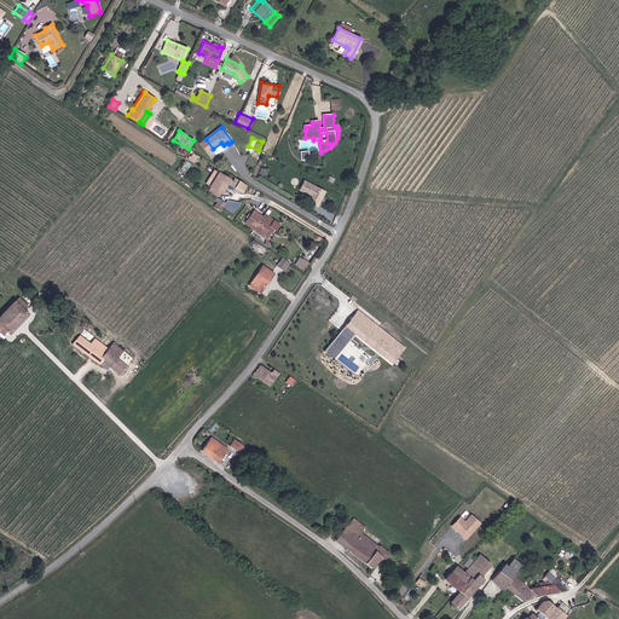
[(219,174),(210,187),(220,194),(227,183),(242,192),(246,185),(235,179),(232,183),(219,174)]
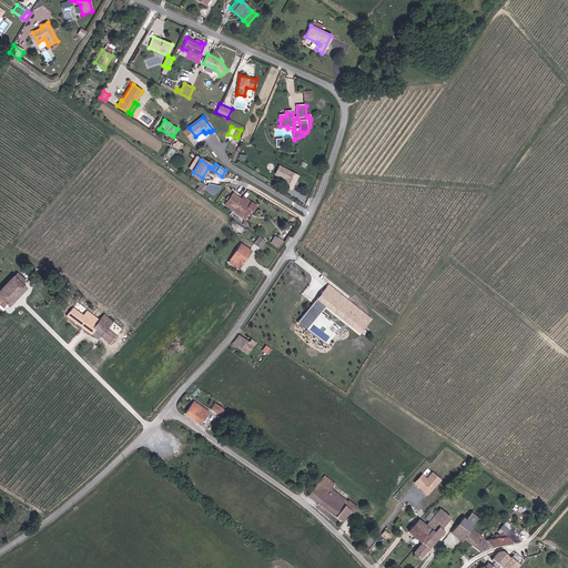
[(300,178),(281,168),(276,176),(286,181),(284,186),(293,191),(300,178)]
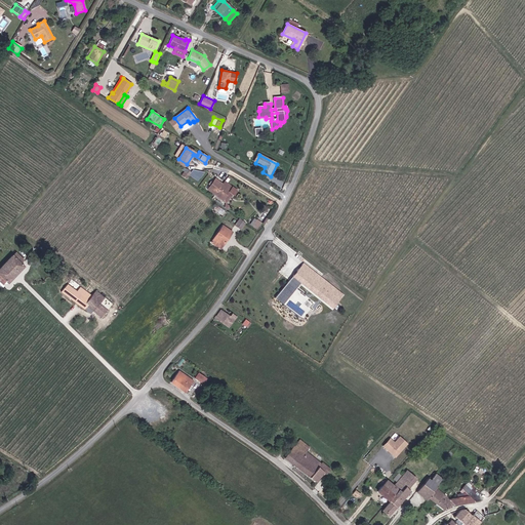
[(207,190),(223,200),(229,192),(232,194),(233,195),(237,190),(225,182),(223,185),(215,178),(207,190)]
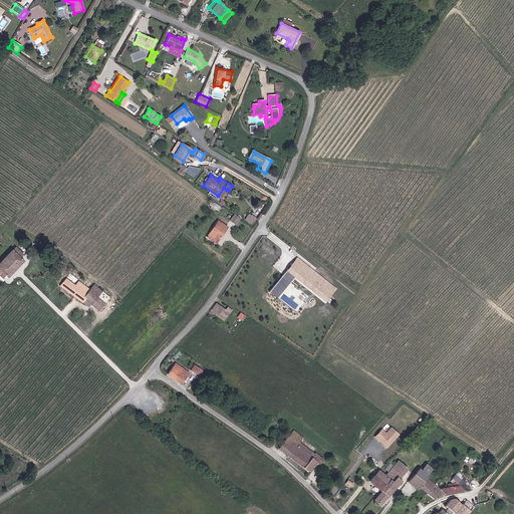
[(224,188),(218,196),(221,199),(227,190),(224,188)]
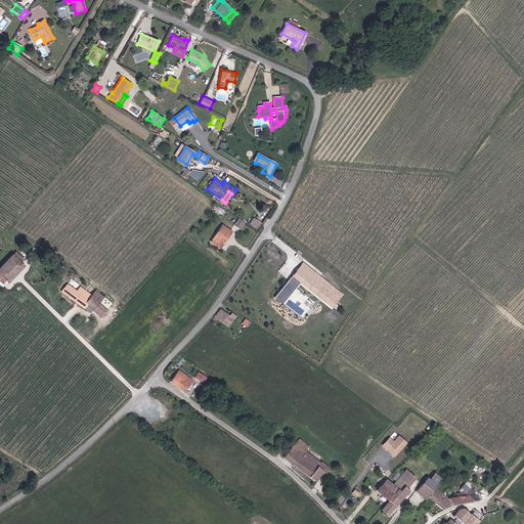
[(213,209),(221,215),(224,211),(216,205),(213,209)]
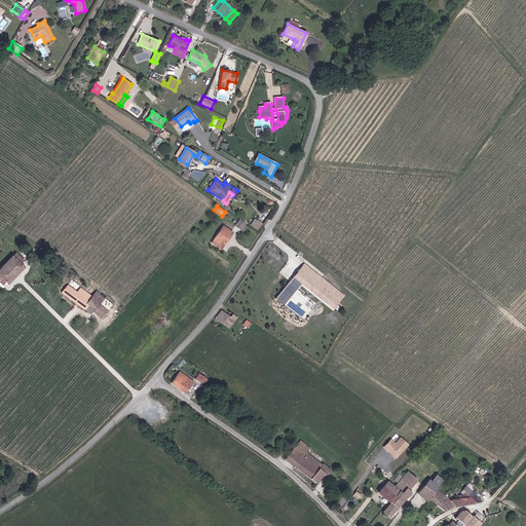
[(252,226),(257,229),(262,223),(257,220),(252,226)]
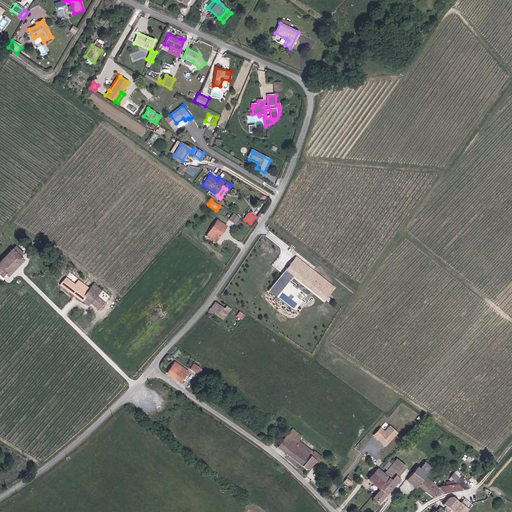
[(230,221),(235,225),(239,219),(234,215),(230,221)]
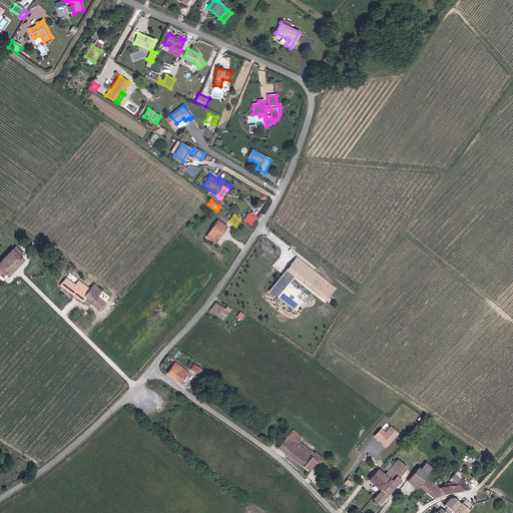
[(214,236),(218,239),(226,226),(217,220),(205,236),(211,240),(214,236)]
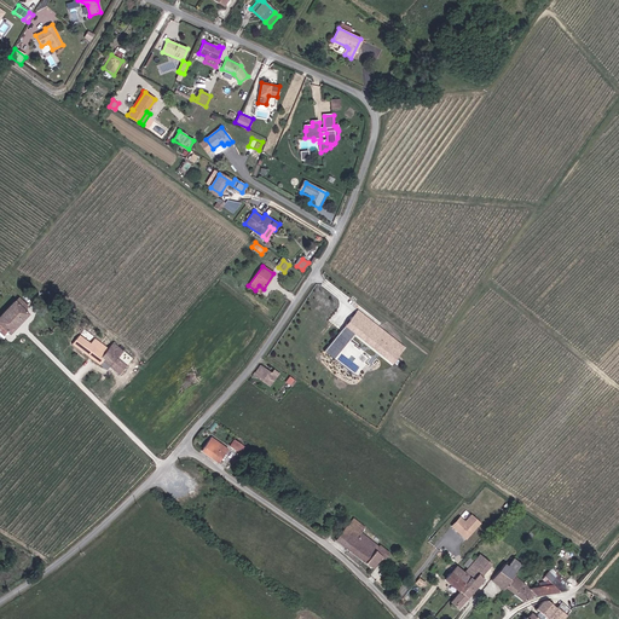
[(0,330),(3,328),(6,333),(9,335),(28,314),(24,311),(28,307),(18,298),(15,302),(15,301),(0,316),(0,330)]
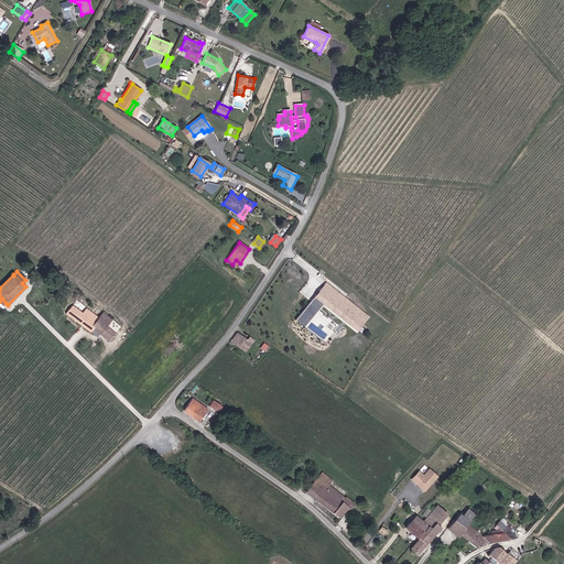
[(361,321),(366,315),(325,283),(314,296),(357,332),(364,323),(361,321)]
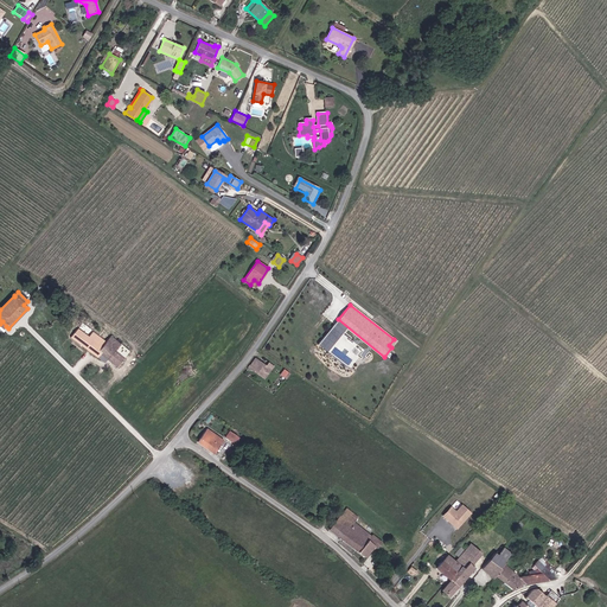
[(112,349),(117,342),(110,336),(106,342),(93,332),(88,338),(77,330),(70,338),(97,357),(100,355),(107,360),(116,368),(129,352),(120,344),(115,351),(112,349)]
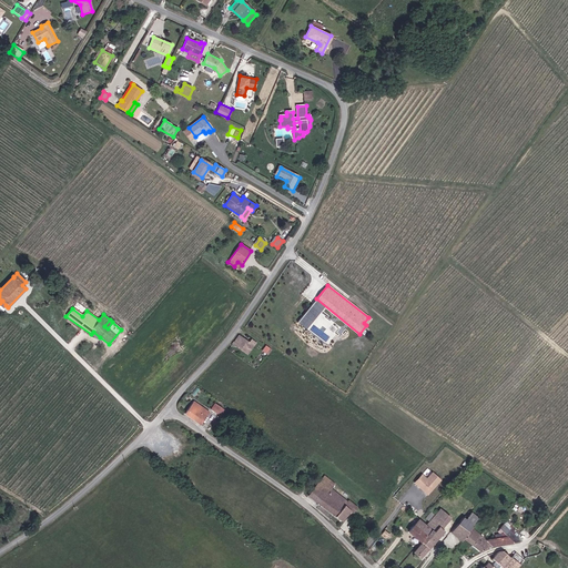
[(250,342),(239,335),(234,341),(250,352),(256,343),(252,340),(250,342)]
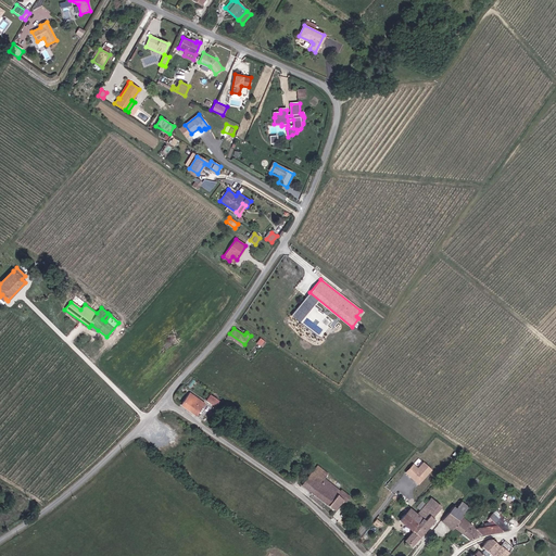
[(189,392),(180,405),(196,416),(204,403),(189,392)]
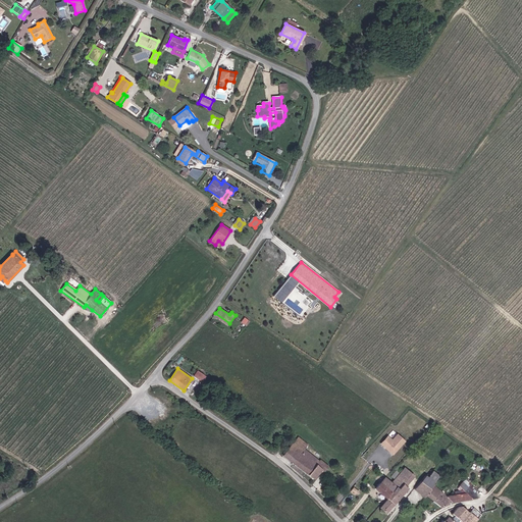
[(194,376),(200,380),(203,374),(198,371),(194,376)]
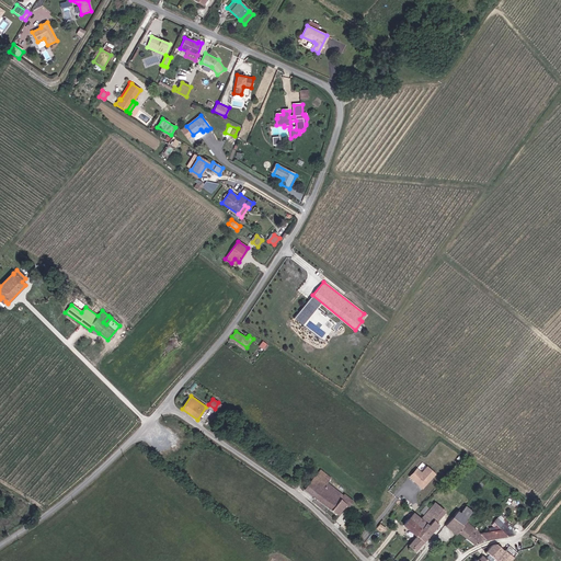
[(422,488),(436,473),(426,465),(421,470),(416,466),(408,476),(422,488)]
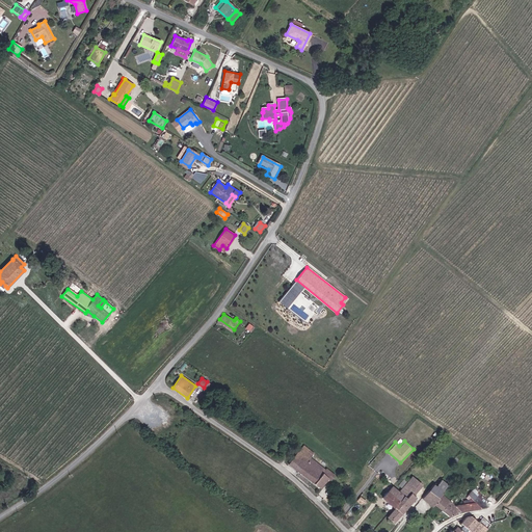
[(329,477),(331,479),(335,476),(326,469),(325,470),(311,458),(314,454),(303,446),(289,464),(320,488),(329,477)]
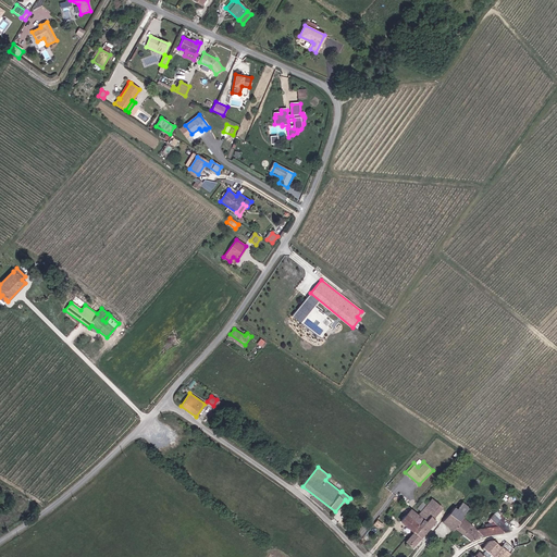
[(426,506),(423,510),(433,519),(442,508),(435,503),(432,499),(426,506)]
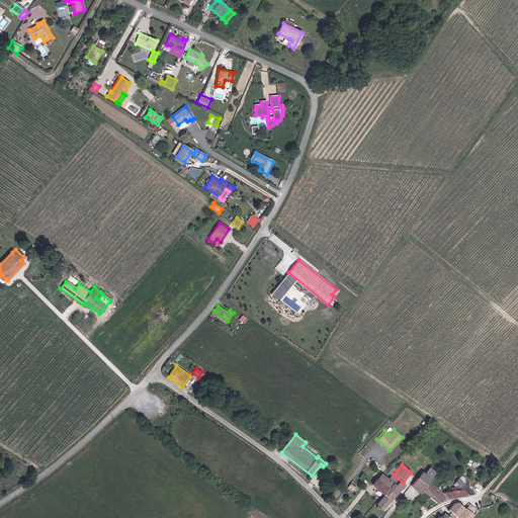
[(385,477),(389,479),(394,475),(397,470),(393,467),(389,472),(385,477)]
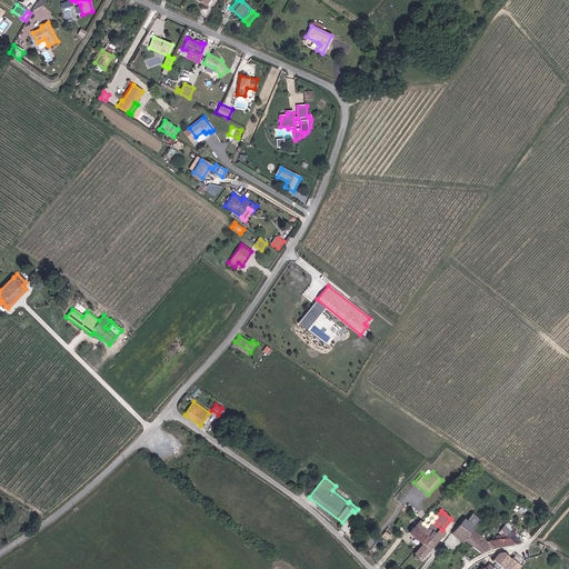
[(467,520),(475,526),(479,520),(471,513),(468,518),(467,520)]
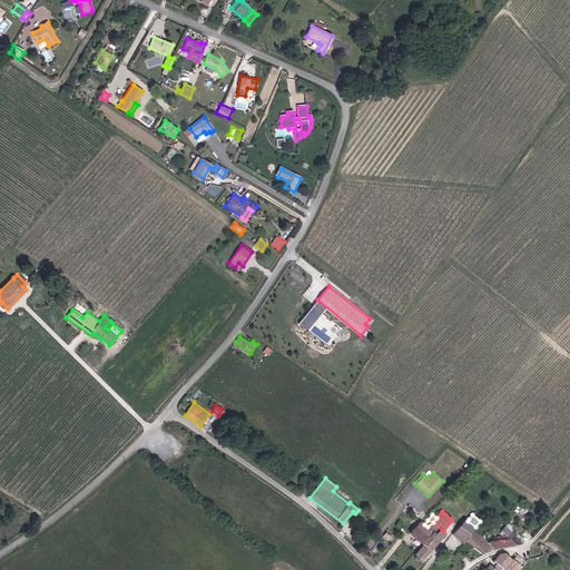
[(465,541),(474,548),(482,537),(473,530),(475,527),(468,521),(469,519),(468,518),(465,520),(464,519),(452,534),(464,543),(465,541)]
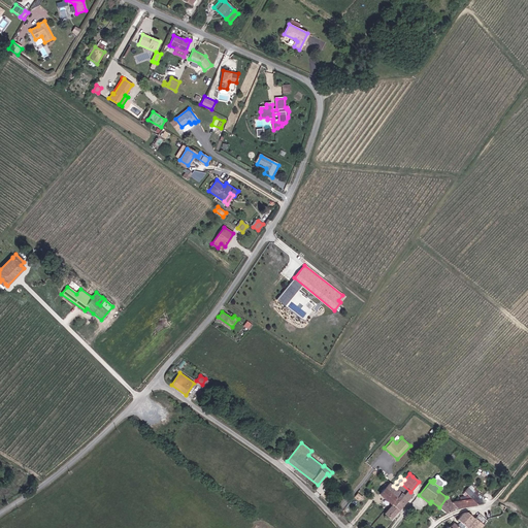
[(390,483),(386,488),(380,494),(391,504),(401,492),(396,488),(393,486),(391,484),(390,483)]
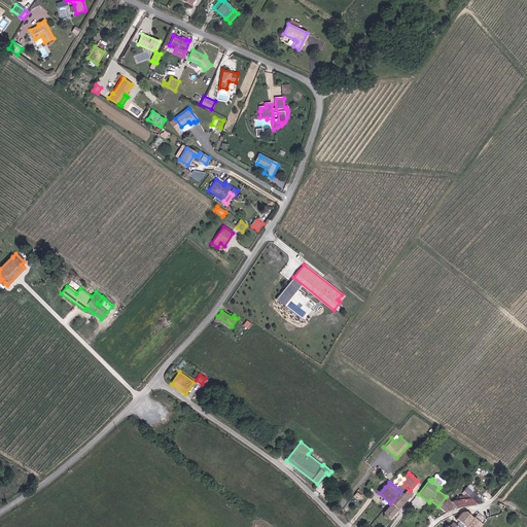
[(410,491),(400,483),(395,487),(400,491),(390,503),(391,504),(383,513),(389,518),(412,493),(410,491)]
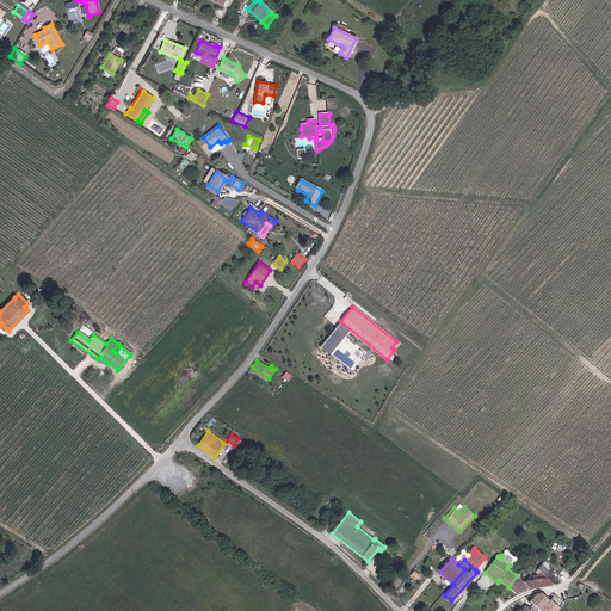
[(508,587),(517,594),(529,588),(551,584),(559,582),(551,575),(555,572),(549,566),(545,568),(542,565),(537,569),(545,576),(524,581),(517,575),(508,587)]
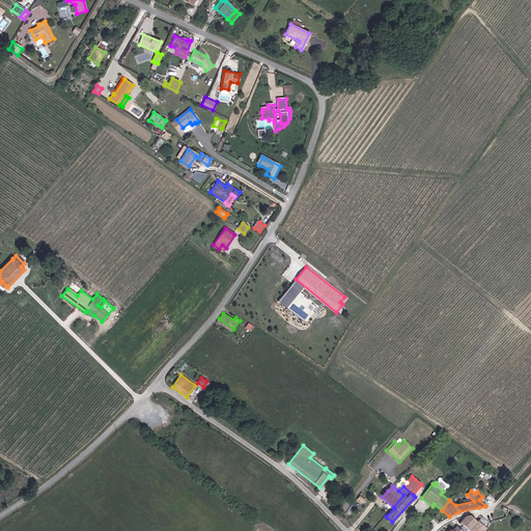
[(470,515),(467,515),(459,523),(465,527),(469,530),(477,522),(470,515)]
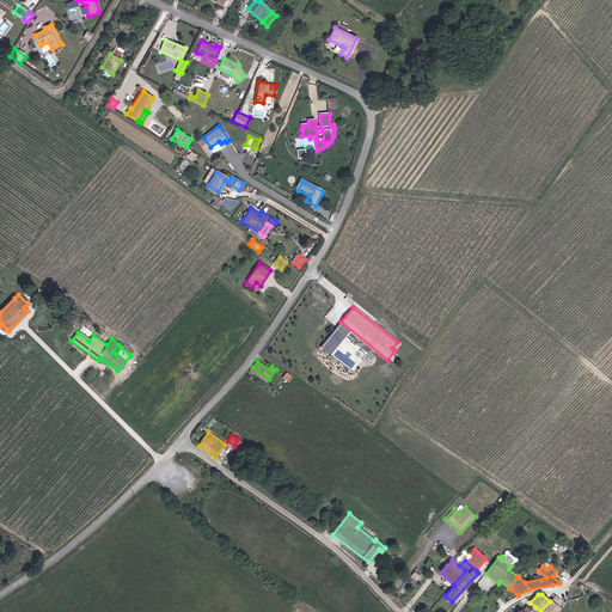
[(550,601),(540,611),(556,611),(564,604),(555,595),(550,601)]
